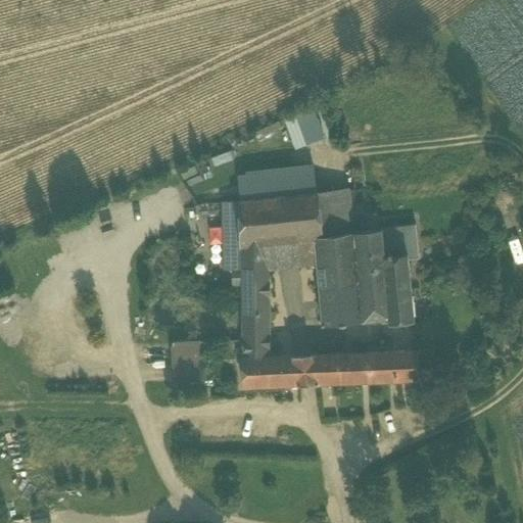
[(240,176),(240,200),(316,192),(313,169),(240,176)]
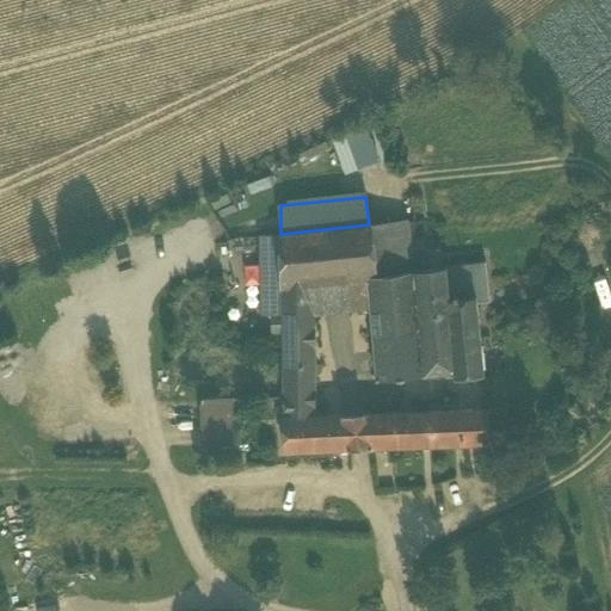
[(406,220),(370,224),(377,276),(413,271),(412,263),(406,220)]
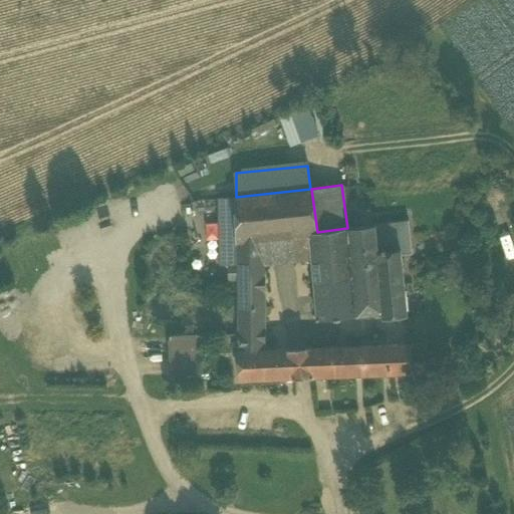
[(236,197),(236,198),(237,243),(263,240),(309,235),(308,234),(317,232),(311,189),(310,189),(236,197)]
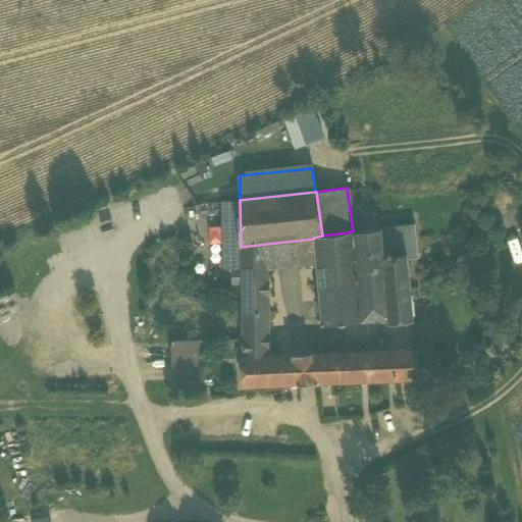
[(241,269),(241,247),(240,201),(220,201),(222,270),(241,269)]
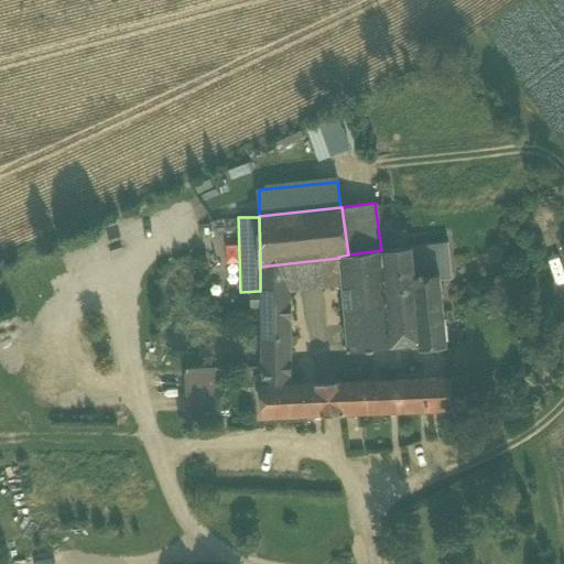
[(412,247),(414,277),(440,273),(440,275),(452,274),(447,242),(412,247)]
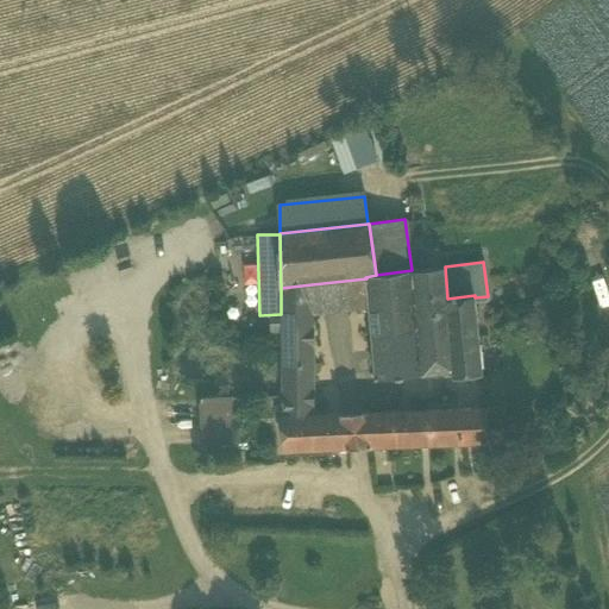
[(475,302),(475,297),(475,295),(447,299),(445,267),(412,270),(422,374),(452,370),(452,376),(483,374),(475,302)]
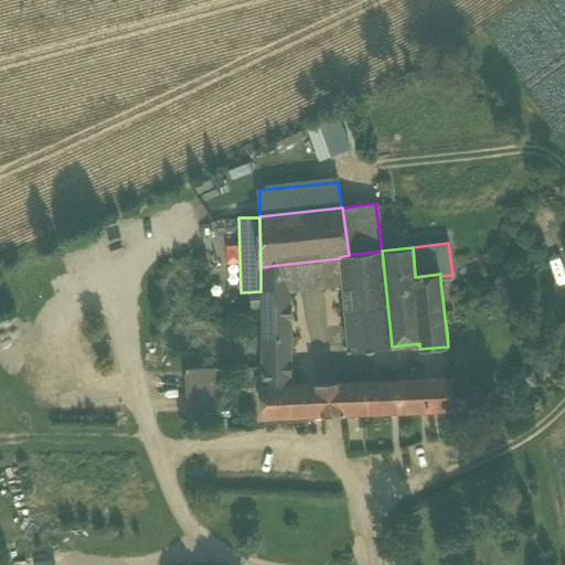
[(349,352),(392,347),(382,251),(349,255),(339,257),(340,258),(342,286),(349,352)]
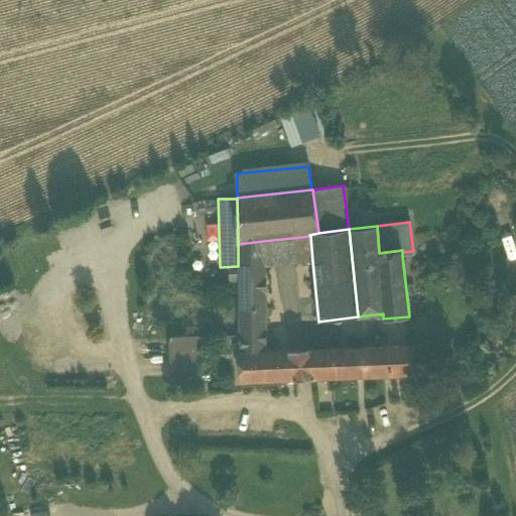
[(312,261),(310,236),(264,241),(265,266),(312,261)]
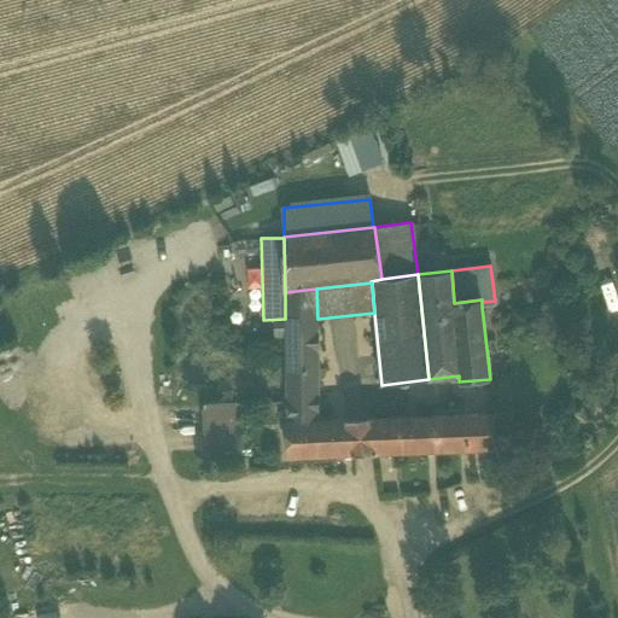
[(286,336),(286,423),(319,421),(318,319),(316,289),(285,292),(285,319),(285,320),(277,320),(277,336),(286,336)]
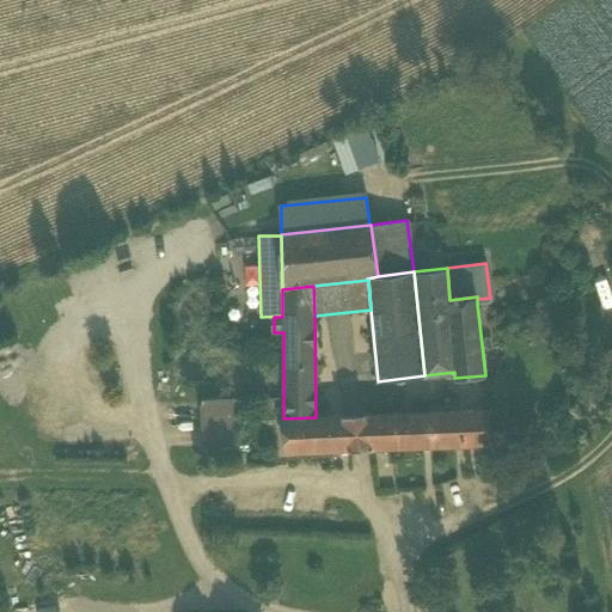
[(203,402),(204,448),(234,446),(232,401),(203,402)]
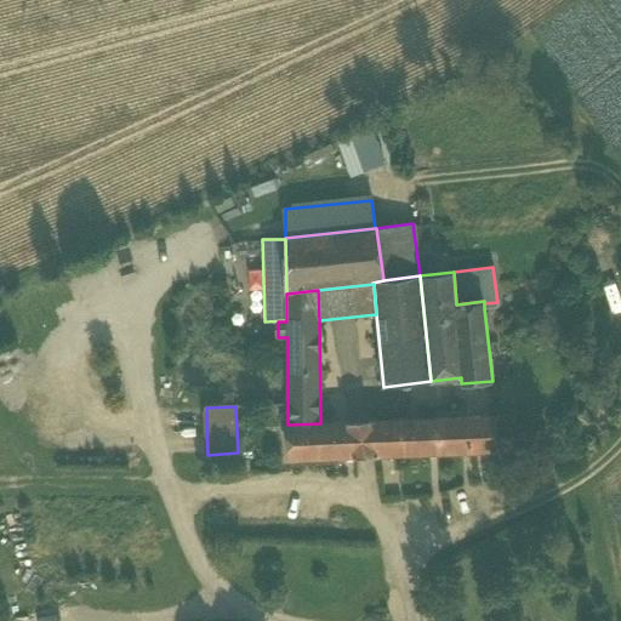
[(514,415),(495,416),(497,431),(514,428),(514,415)]
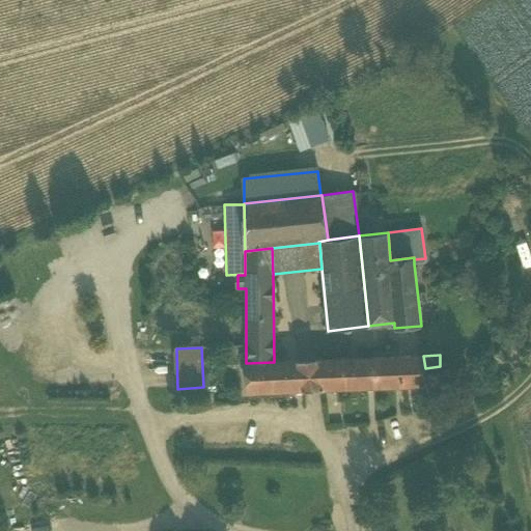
[(423,356),(315,360),(320,390),(426,386),(425,368),(423,356)]
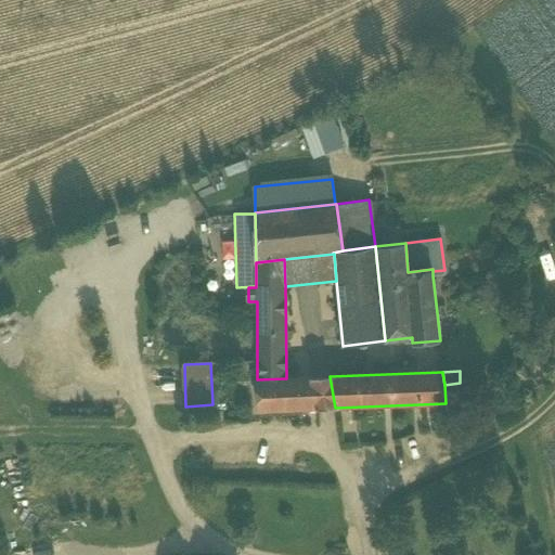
[(319,409),(335,408),(330,376),(312,377),(319,409)]
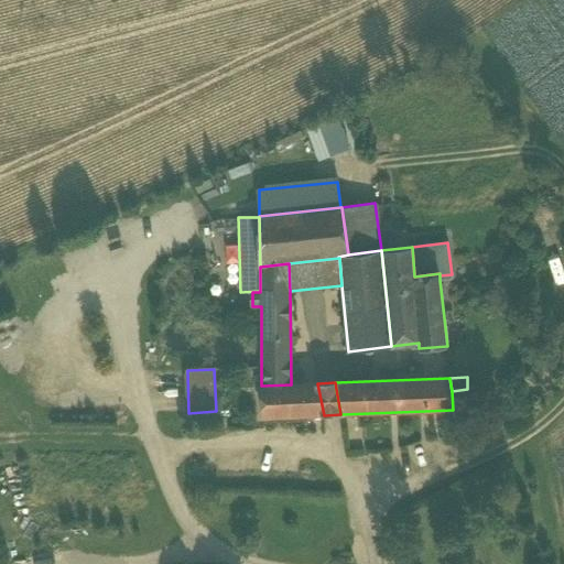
[(317,383),(291,384),(261,386),(262,418),(324,415),(317,383)]
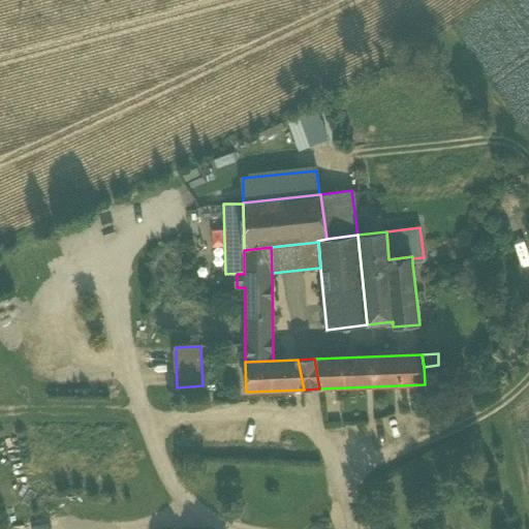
[(372,442),(370,429),(350,431),(352,444),(372,442)]
